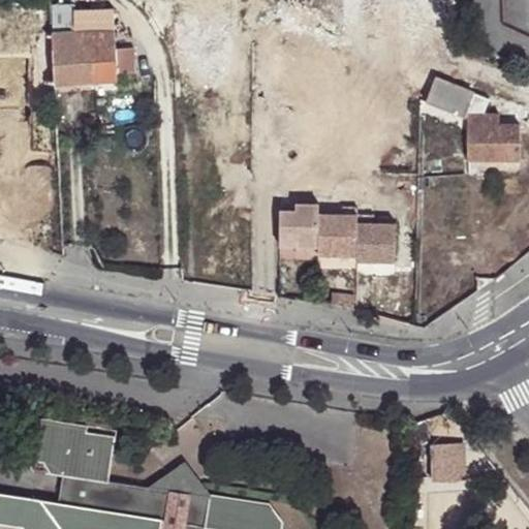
[(173,0),(174,47),(234,45),(232,0),(173,0)]
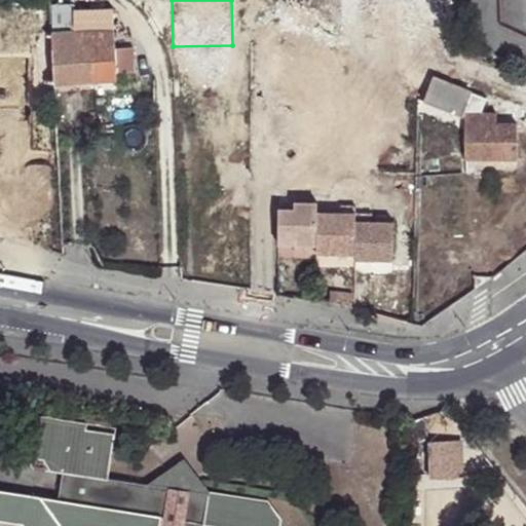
[(55,86),(116,81),(116,75),(133,74),(130,49),(114,50),(110,14),(78,14),(78,8),(50,9),(55,86)]
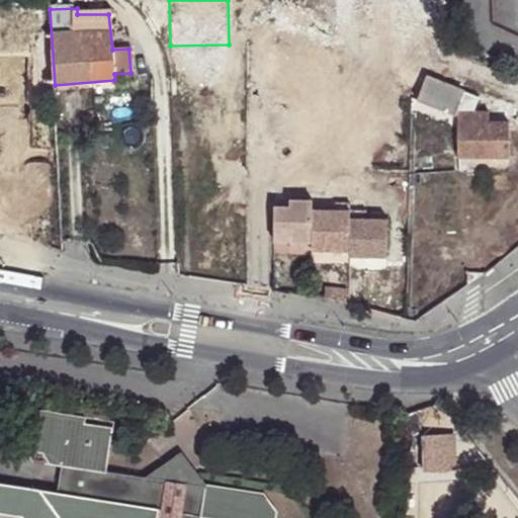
[(478,116),(478,86),(419,85),(419,106),(457,107),(457,163),(509,164),(509,117),(478,116)]
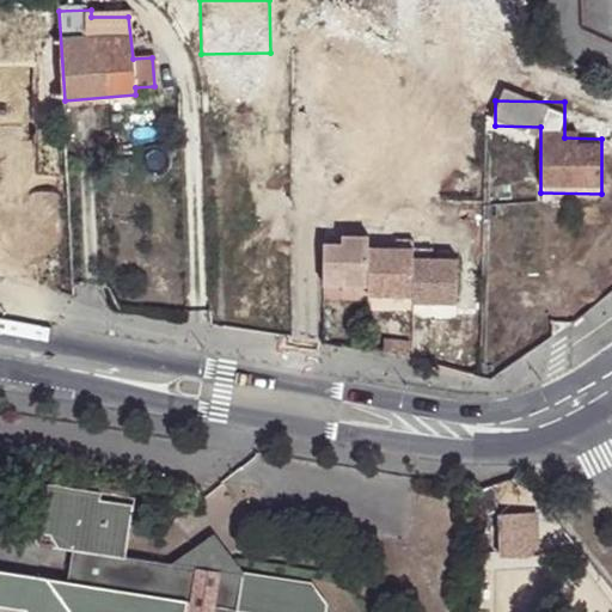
[(160,104),(145,110),(151,122),(166,116),(160,104)]
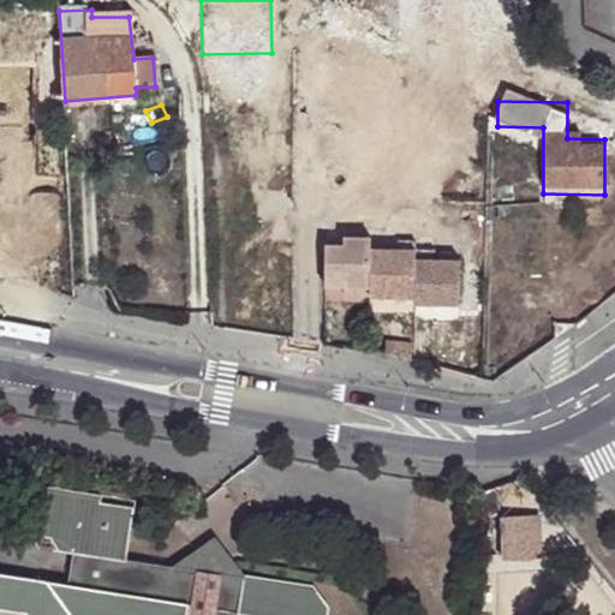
[(370,243),(324,240),(322,298),(459,304),(461,262),(413,260),(415,251),(370,249),(370,243)]
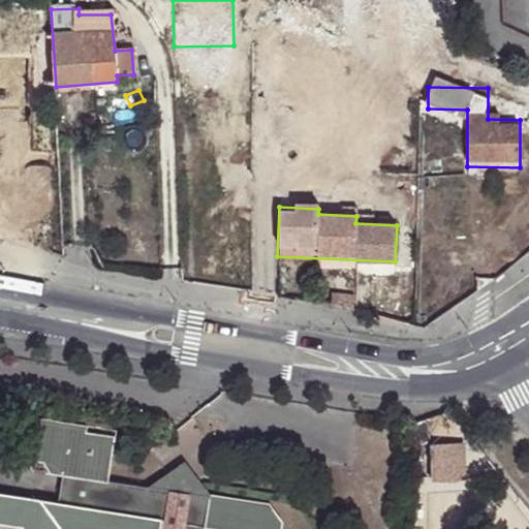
[(105,483),(113,438),(84,434),(85,429),(32,421),(24,461),(44,465),(54,466),(55,463),(63,464),(61,477),(55,504),(0,496),(0,511),(2,512),(11,506),(45,511),(52,521),(76,525),(75,528),(277,528),(279,524),(267,508),(213,500),(145,489),(105,483)]
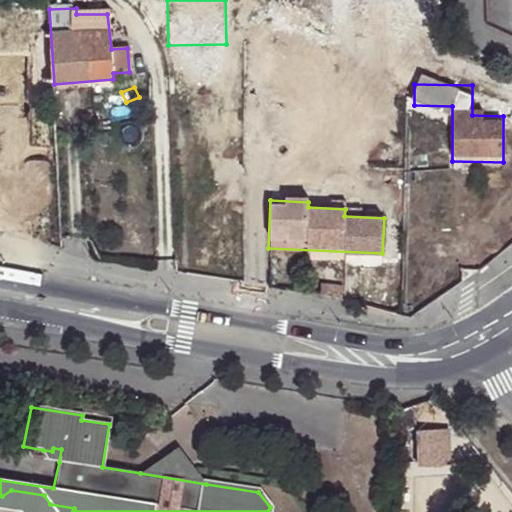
[(450,428),(414,430),(416,466),(452,464),(450,428)]
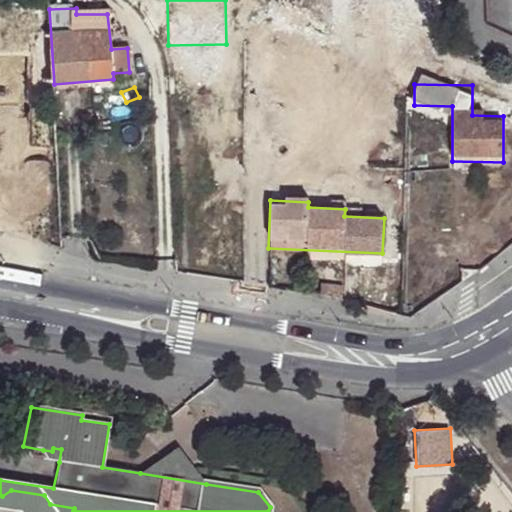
[(61,449),(53,448),(52,451),(43,450),(50,461),(59,462),(61,449)]
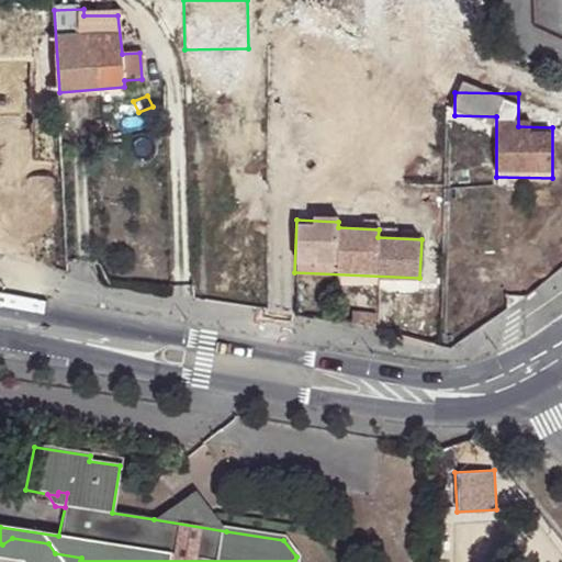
[(195,493),(154,519),(226,531),(195,493)]
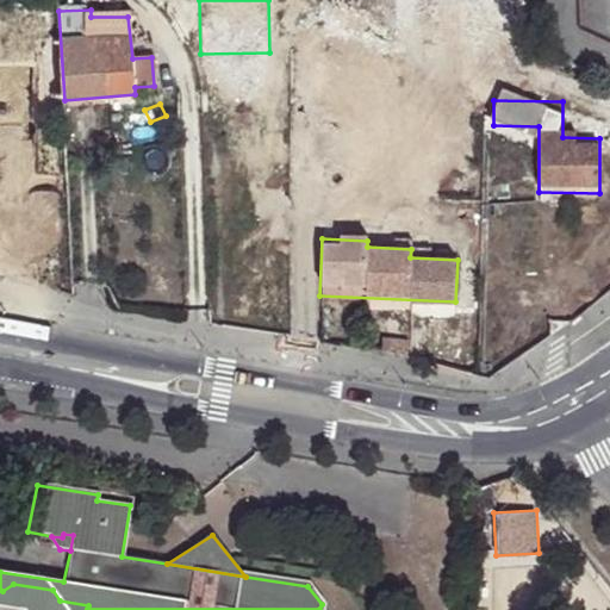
[(2,591),(0,590),(0,605),(29,609),(87,609),(88,605),(60,601),(53,590),(13,584),(2,591)]
